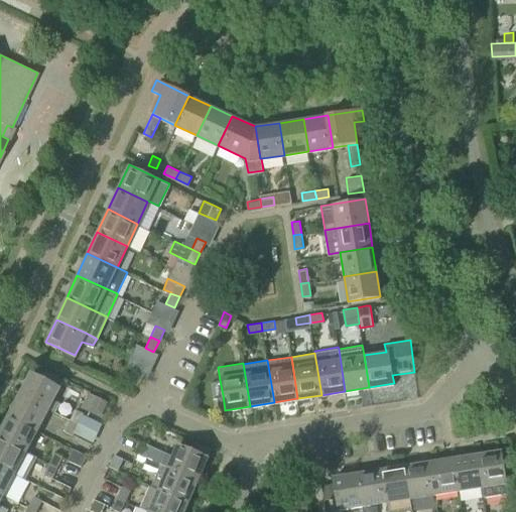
[(138,384),(143,374),(143,373),(135,369),(130,380),(138,384)]
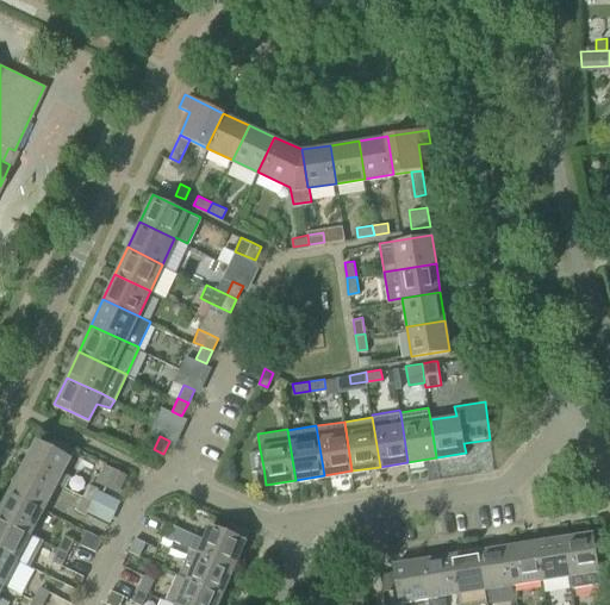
[(37,438),(24,463),(57,481),(72,456),(37,438)]
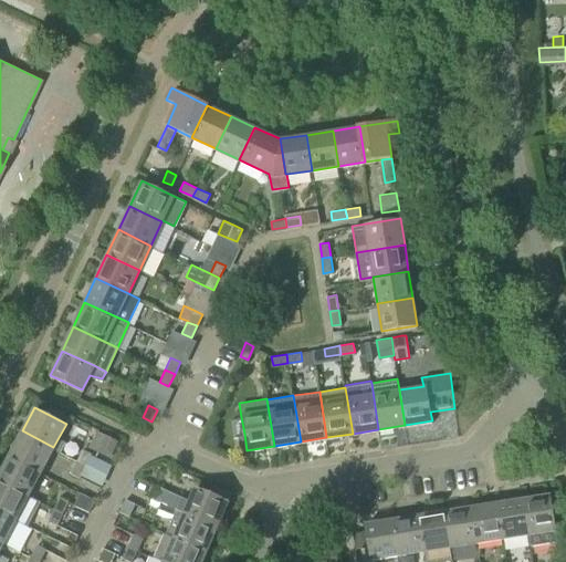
[(241,417),(230,419),(233,436),(239,435),(244,434),(241,417)]
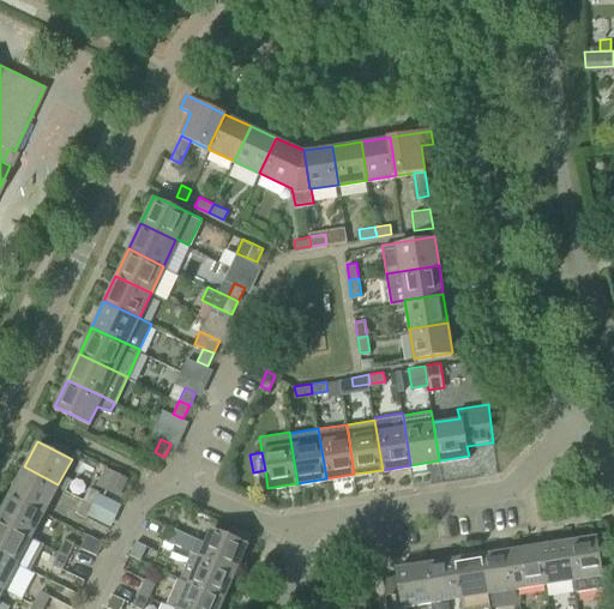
[(126,476),(115,470),(104,465),(100,476),(96,475),(94,481),(107,487),(118,493),(126,476)]
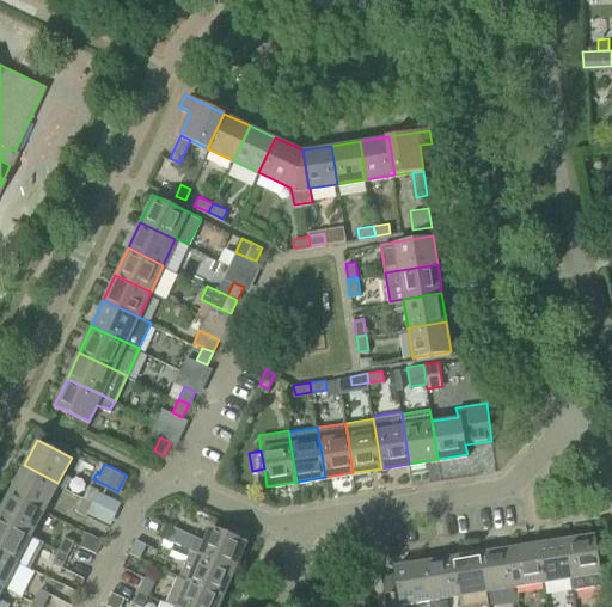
[(221,476),(233,482),(239,468),(228,464),(221,476)]
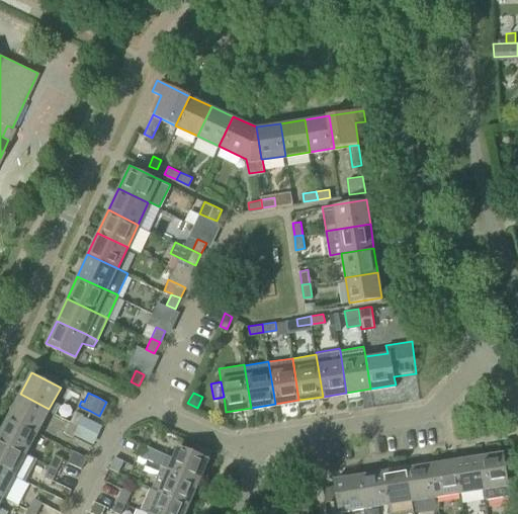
[(49,409),(20,394),(8,415),(37,430),(49,409)]
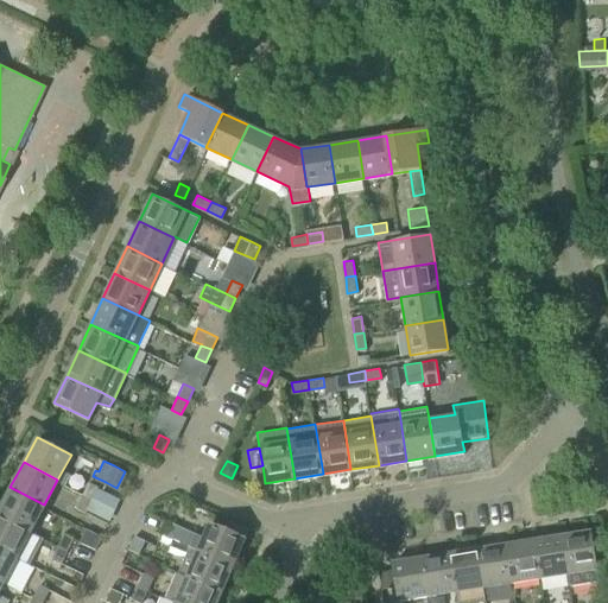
[(88,480),(82,493),(92,497),(99,484),(88,480)]
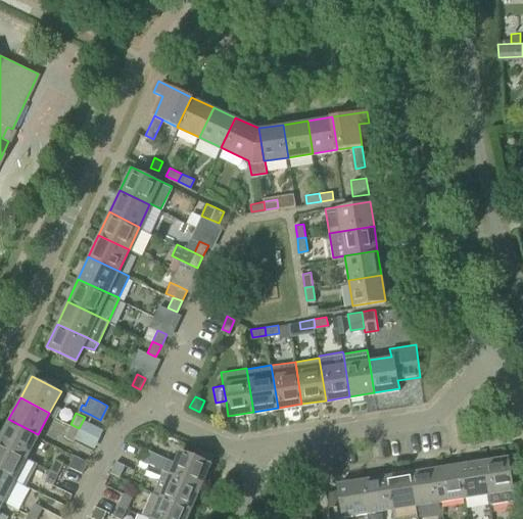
[(8,419),(0,435),(0,442),(27,457),(38,434),(8,419)]
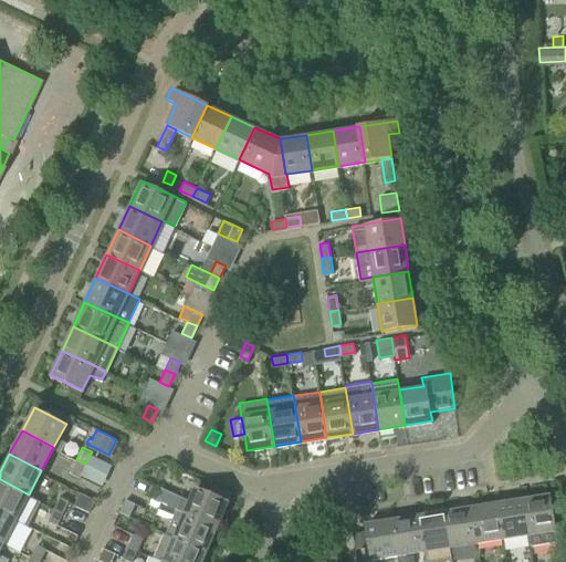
[(85,464),(76,459),(71,471),(80,476),(85,464)]
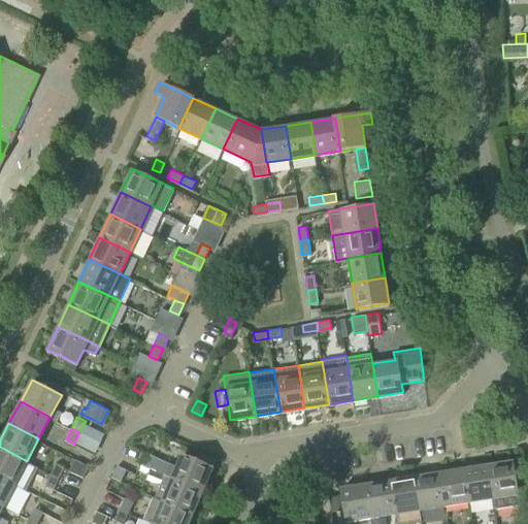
[(0,447),(0,475),(15,483),(26,489),(37,467),(27,461),(0,447)]
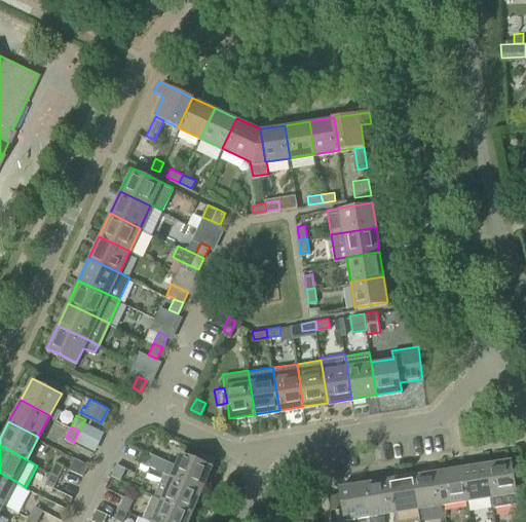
[(146,449),(141,461),(149,465),(154,453),(146,449)]
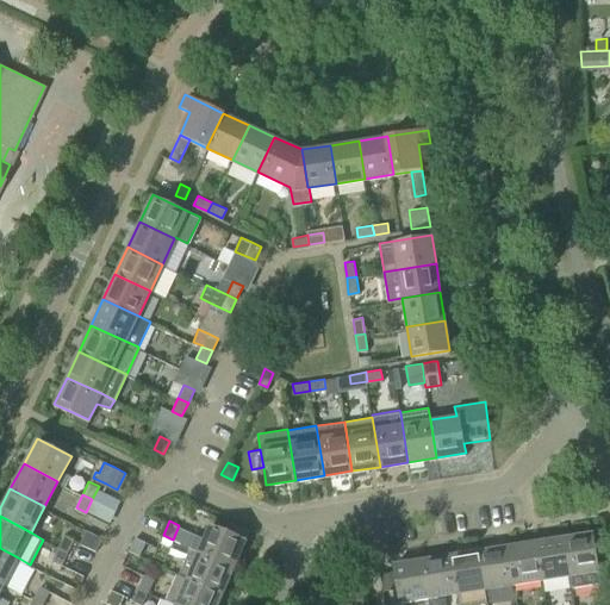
[(204,537),(179,525),(173,538),(199,550),(234,567),(246,538),(210,523),(204,537)]
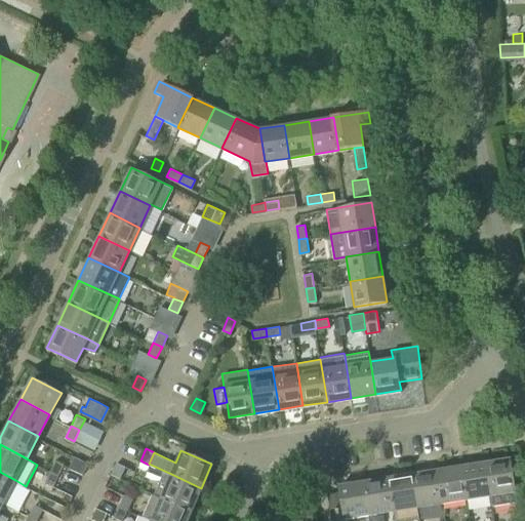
[(517,501),(516,490),(511,457),(485,462),(486,464),(490,494),(492,505),(517,501)]
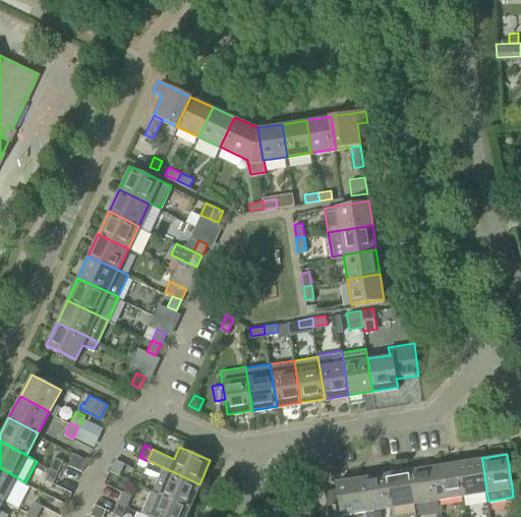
[(49,467),(58,471),(63,460),(55,456),(49,467)]
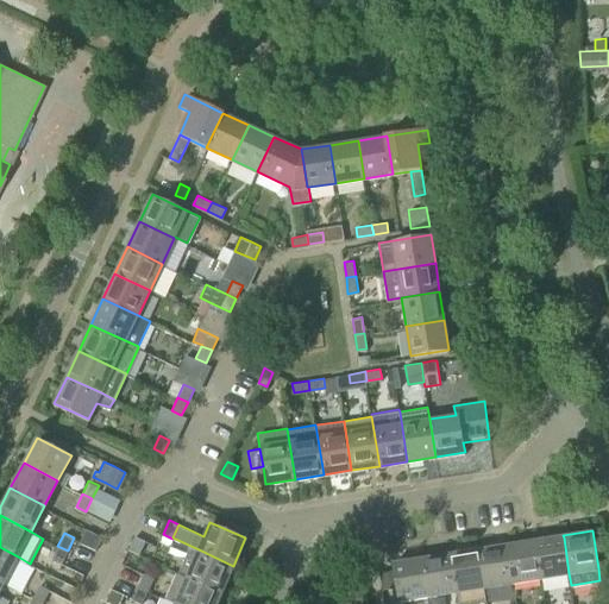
[(146,540),(136,534),(129,548),(139,554),(146,540)]
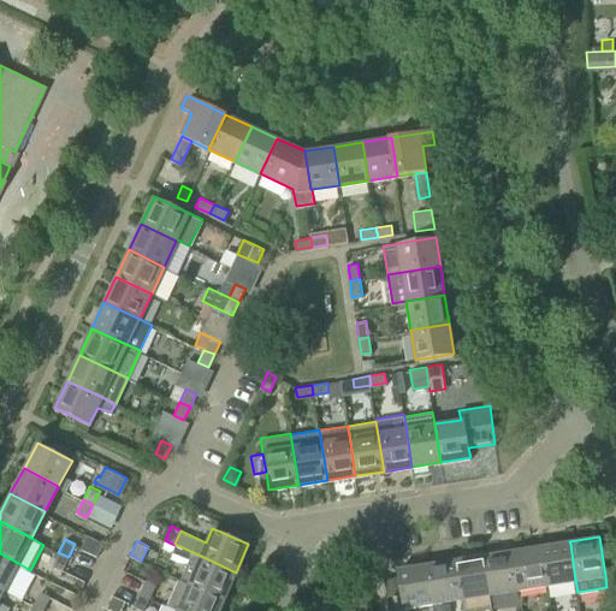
[(569,541),(540,546),(546,585),(575,580),(570,544),(569,541)]
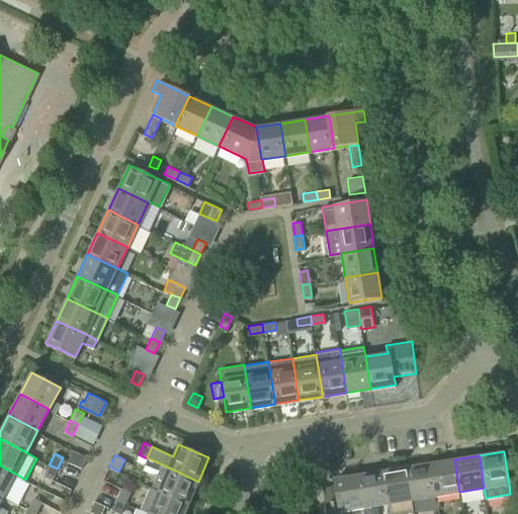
[(454,459),(430,463),(436,496),(459,492),(454,459)]
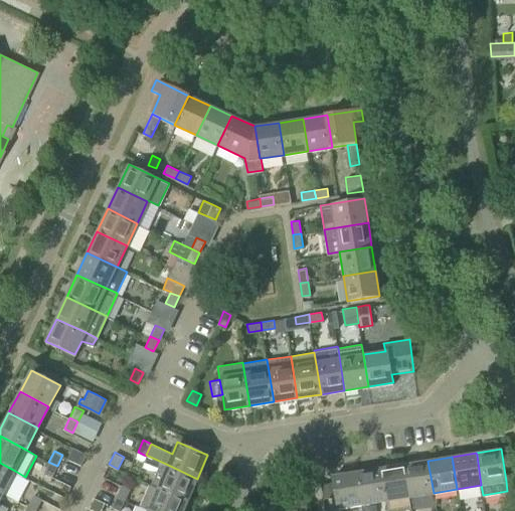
[(434,493),(427,461),(404,464),(409,496),(422,494),(424,503),(435,501),(434,493)]
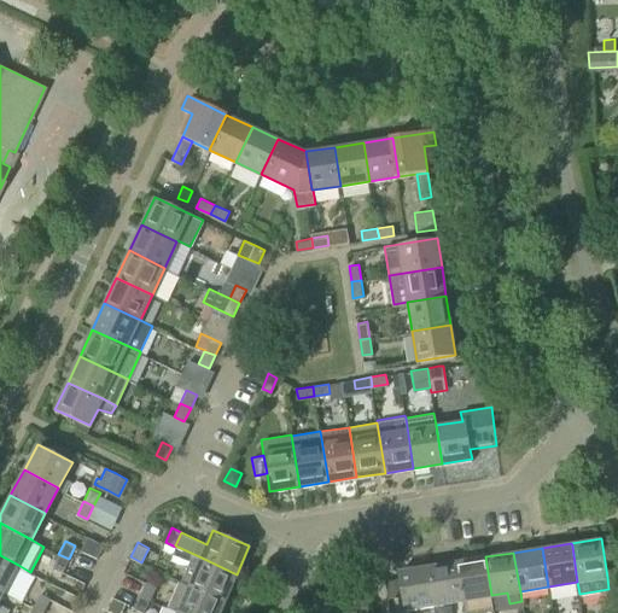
[(69,559),(58,554),(52,567),(62,572),(69,559)]
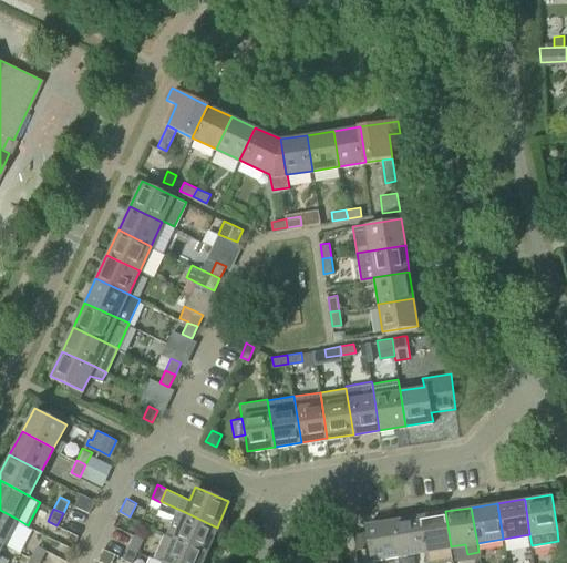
[(0,541),(3,543),(17,519),(0,510),(0,541)]
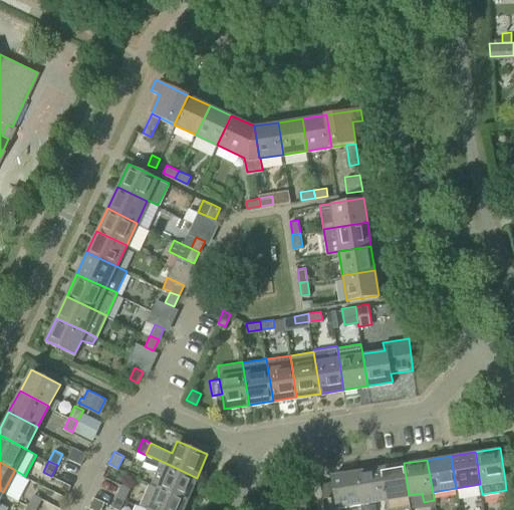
[(404,463),(380,467),(384,499),(387,509),(411,506),(409,495),(404,463)]
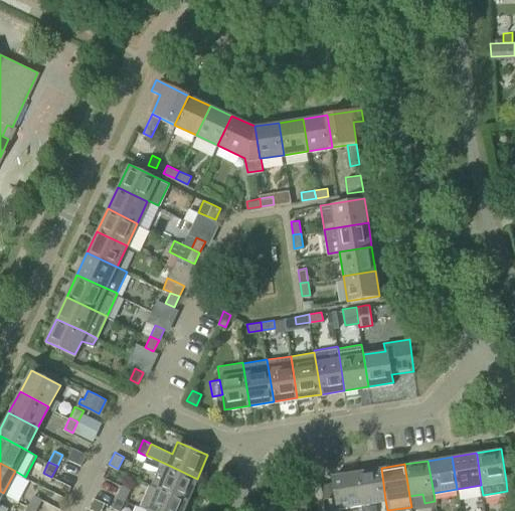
[(168,465),(158,487),(158,488),(187,501),(197,479),(168,465)]
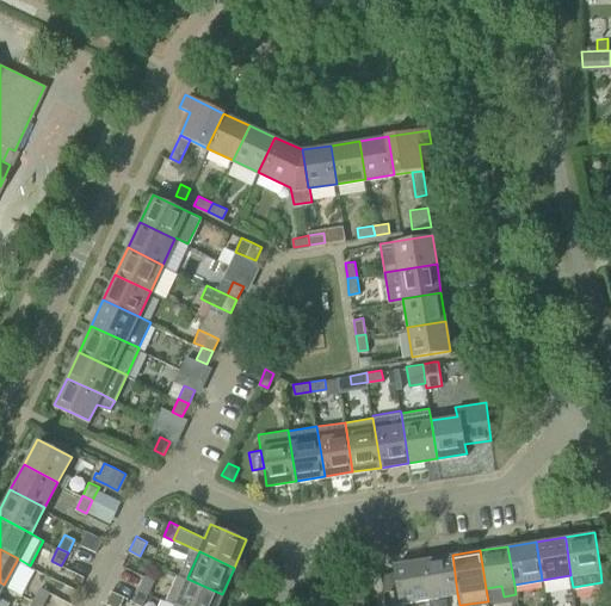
[(452,555),(424,560),(430,598),(457,593),(452,555)]
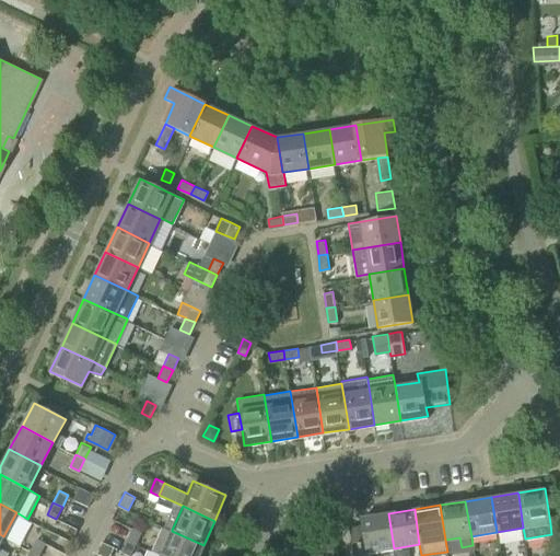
[(394,548),(388,513),(361,518),(366,553),(394,548)]
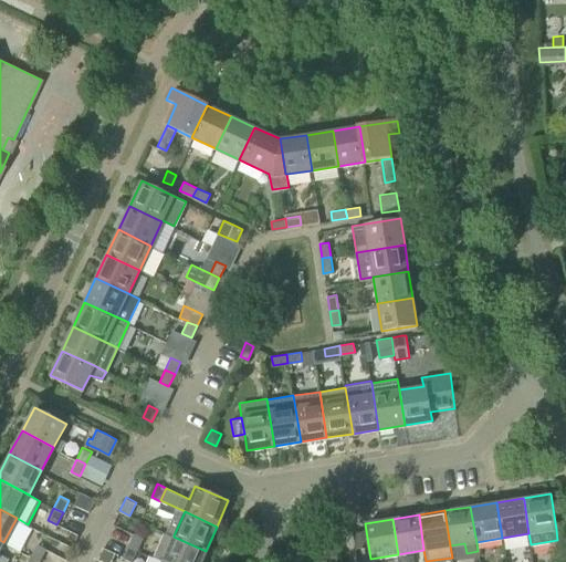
[(367,545),(365,529),(353,530),(355,547),(367,545)]
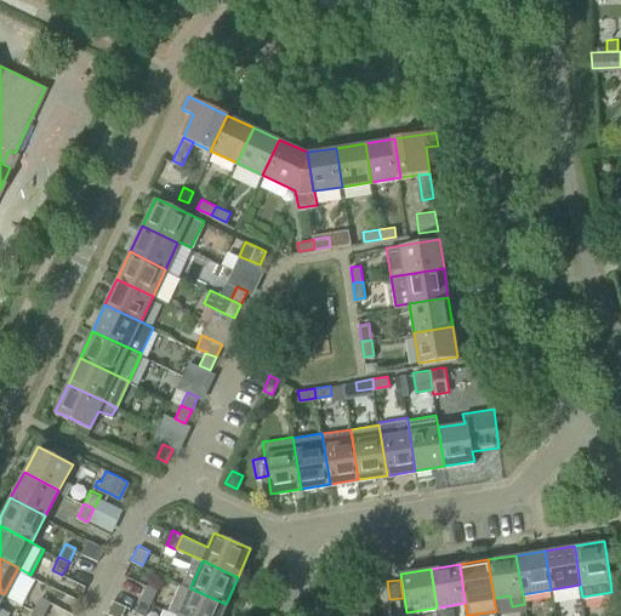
[(141,597),(151,602),(158,588),(147,583),(141,597)]
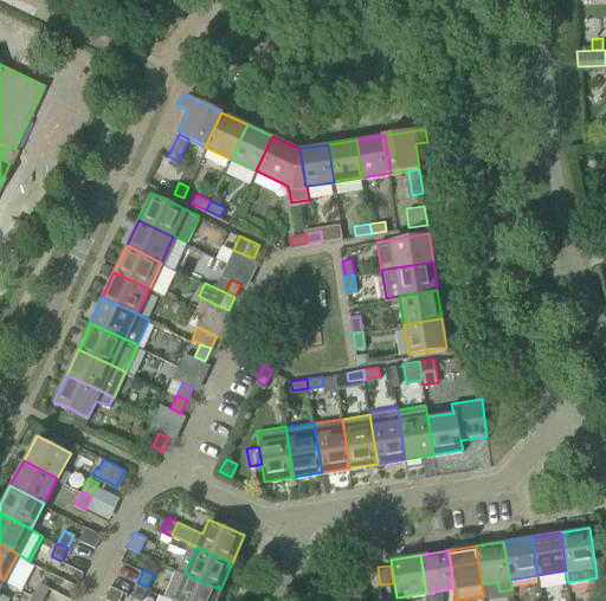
[(186,574),(186,573),(176,569),(166,595),(175,599),(174,600),(178,600),(216,600),(220,589),(186,574)]
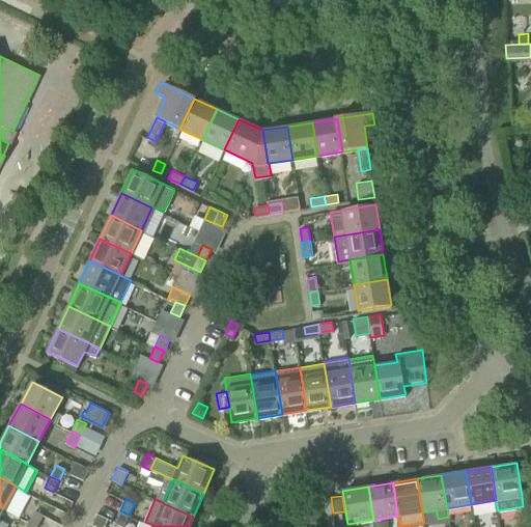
[(29,521),(37,524),(43,514),(34,509),(29,521)]
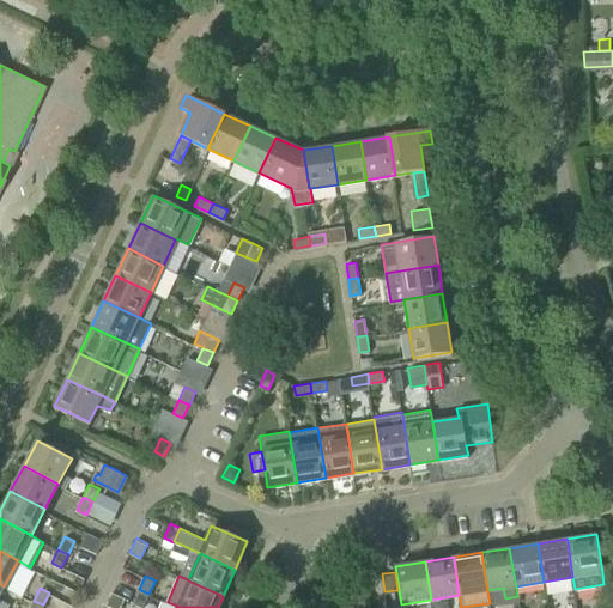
[(149,594),(139,589),(133,602),(143,607),(149,594)]
